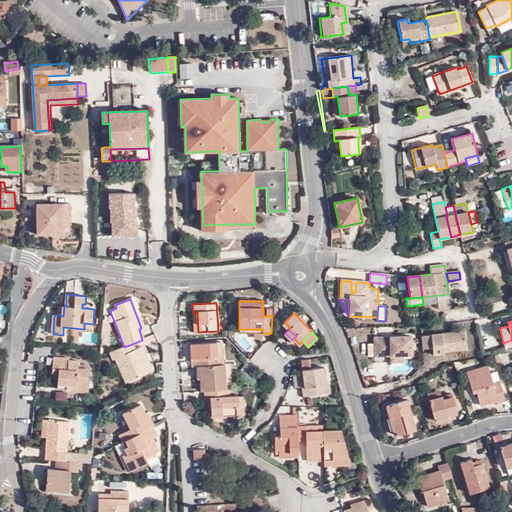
[(421,337),(423,350),(433,349),(433,355),(444,354),(444,352),(467,349),(465,332),(421,337)]
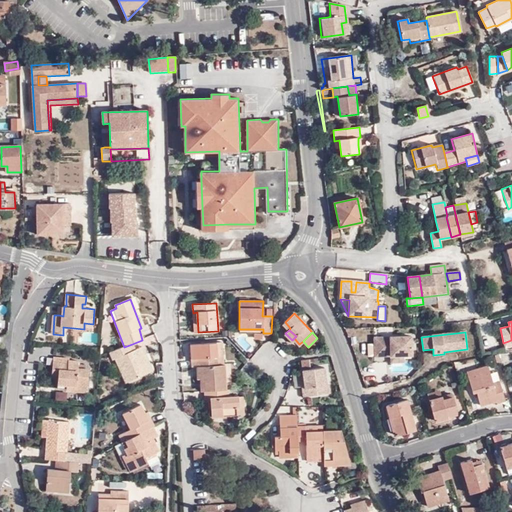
[(373,339),(373,346),(380,345),(380,357),(390,357),(403,356),(412,356),(411,337),(373,339)]
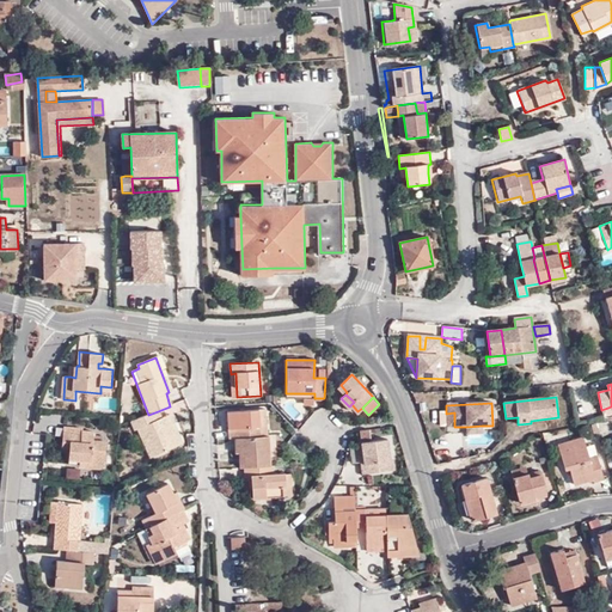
[(227,412),(230,439),(234,439),(242,438),(261,436),(258,410),(227,412)]
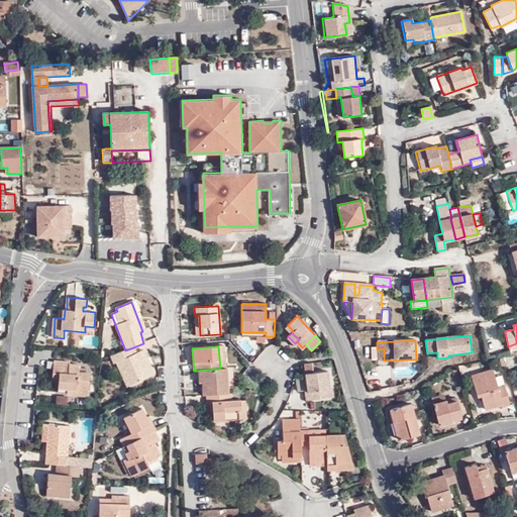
[(135,353),(133,347),(125,350),(110,355),(114,364),(116,363),(127,387),(149,377),(139,352),(135,353)]
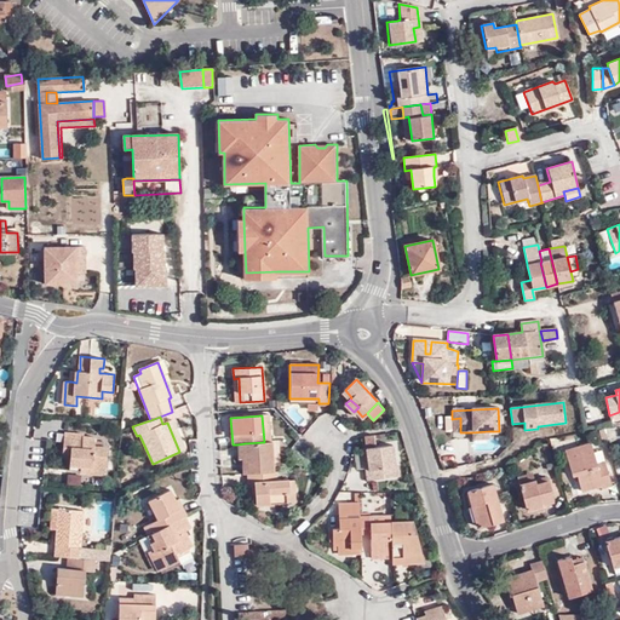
[(171,420),(167,423),(179,452),(184,449),(171,420)]
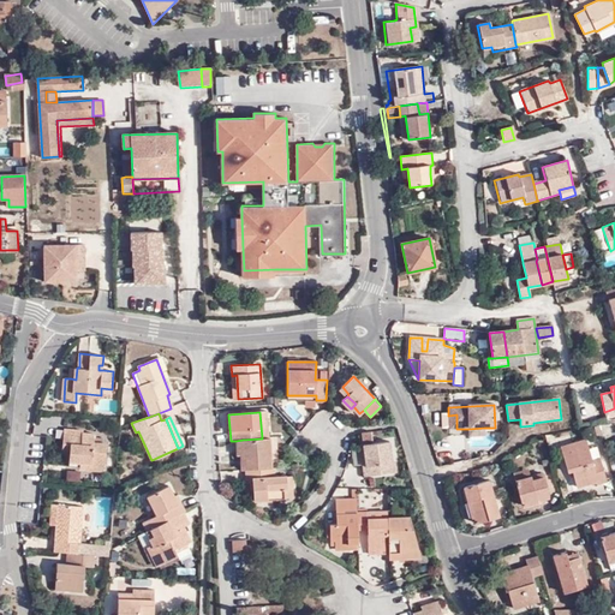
[(81,465),(105,467),(107,443),(94,443),(95,434),(83,433),(84,430),(65,429),(63,449),(71,449),(69,466),(81,467),(81,465)]
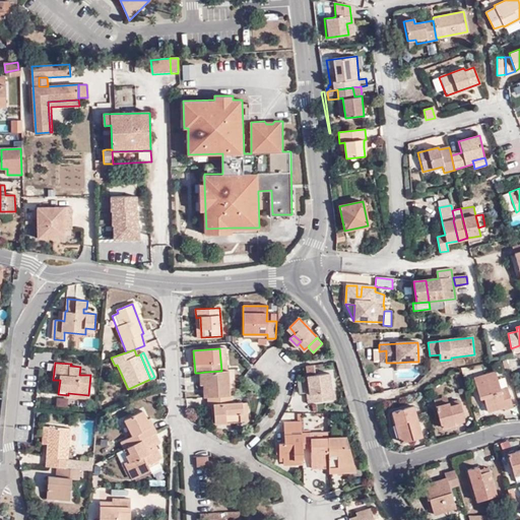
[(229,396),(228,371),(226,371),(221,371),(205,372),(206,384),(207,397),(208,397),(229,396)]
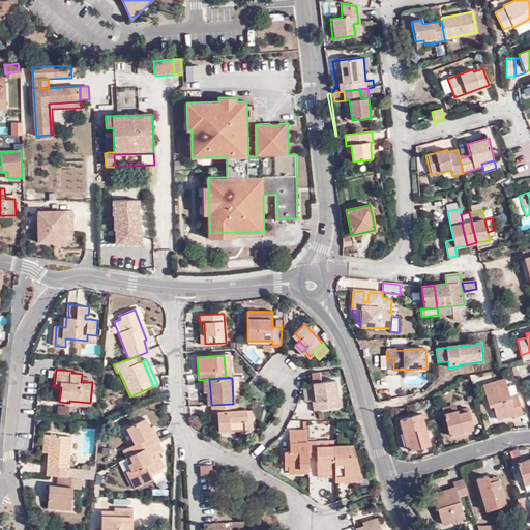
[(514,417),(522,415),(517,395),(509,398),(505,380),(483,385),(490,408),(494,407),(497,420),(513,416),(514,417)]
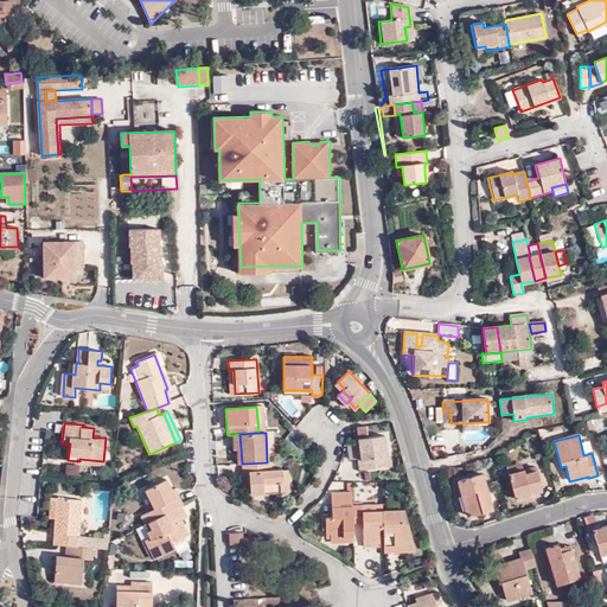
[(383,436),(358,440),(360,460),(358,461),(360,471),(391,467),(390,457),(387,458),(383,436)]
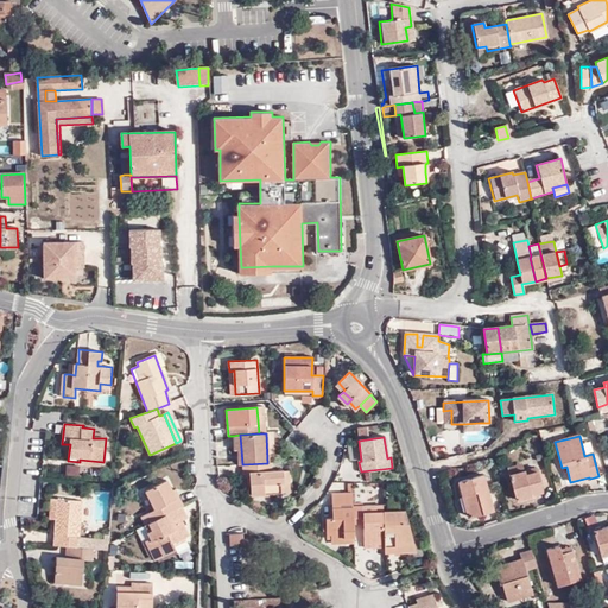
[(272,472),(271,463),(267,463),(244,464),(244,481),(251,481),(251,498),(282,496),(282,483),(284,483),(283,472),(272,472)]
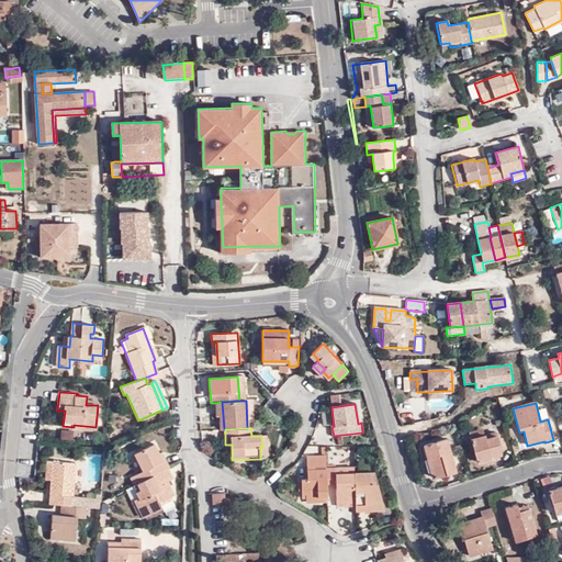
[(472,439),(484,436),(483,429),(471,433),(472,439)]
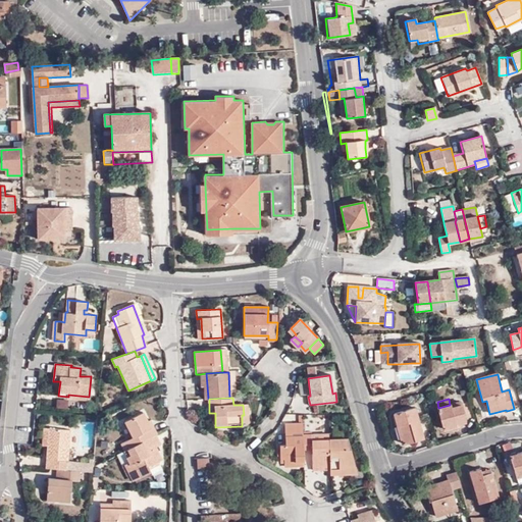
[(460,402),(450,405),(438,408),(445,429),(456,426),(455,424),(465,420),(460,402)]
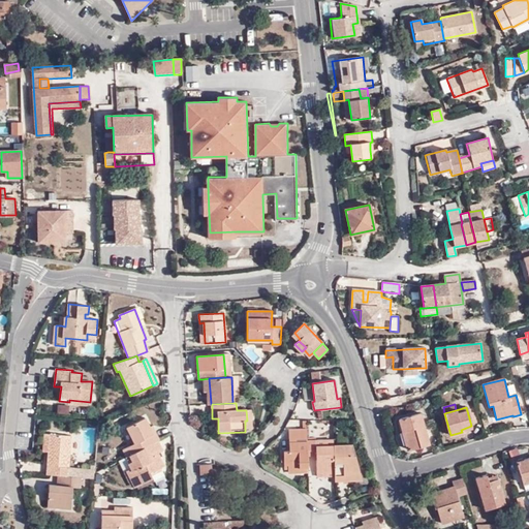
[(419,414),(398,421),(402,434),(404,433),(409,450),(429,444),(419,414)]
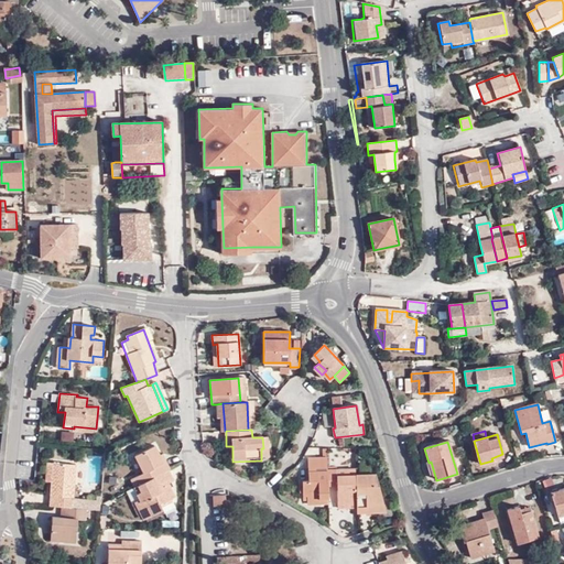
[(167,470),(169,469),(165,463),(163,464),(159,456),(154,446),(136,456),(143,473),(131,479),(134,487),(138,485),(167,470)]
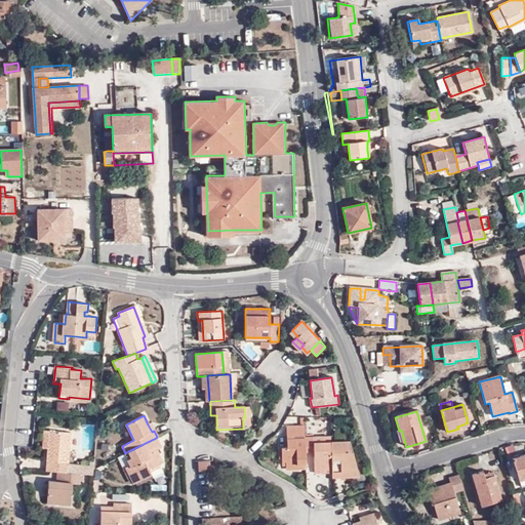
[(306,435),(306,426),(288,426),(288,435),(306,435)]
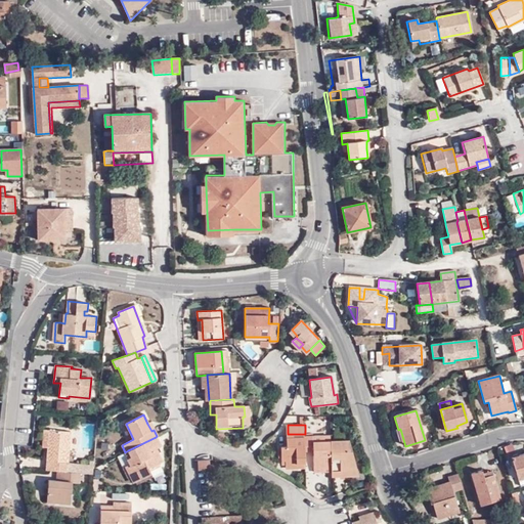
[(47,447),(45,471),(60,472),(80,473),(81,465),(68,464),(71,433),(49,431),(47,447)]
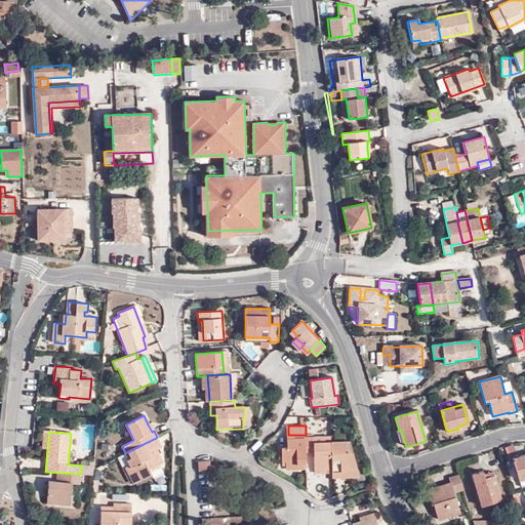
[(161,447),(156,438),(128,451),(131,458),(127,460),(129,466),(125,468),(133,484),(151,475),(149,470),(152,467),(153,468),(162,463),(156,451),(161,447)]
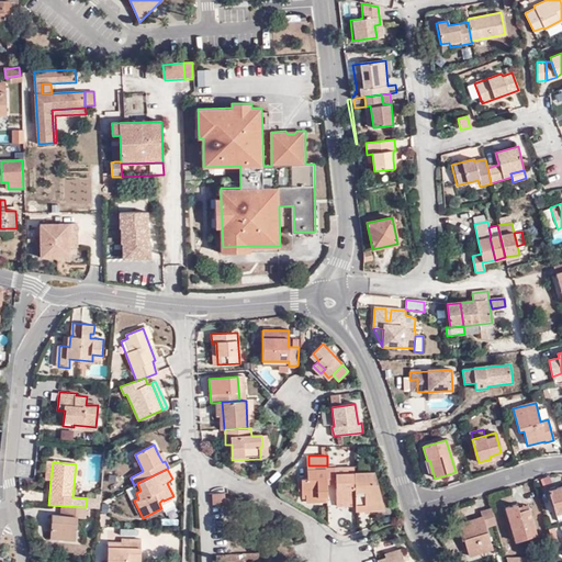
[(318,497),(328,496),(328,484),(327,469),(308,469),(308,479),(302,479),(303,494),(307,493),(318,493),(318,497)]
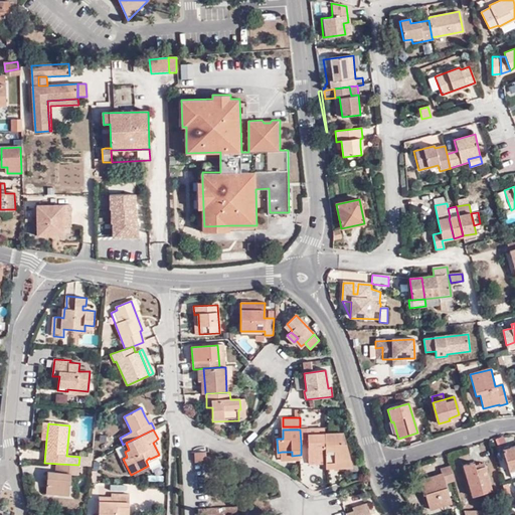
[(309,436),(309,430),(300,430),(301,444),(309,444),(309,460),(326,460),(326,439),(325,435),(309,436)]
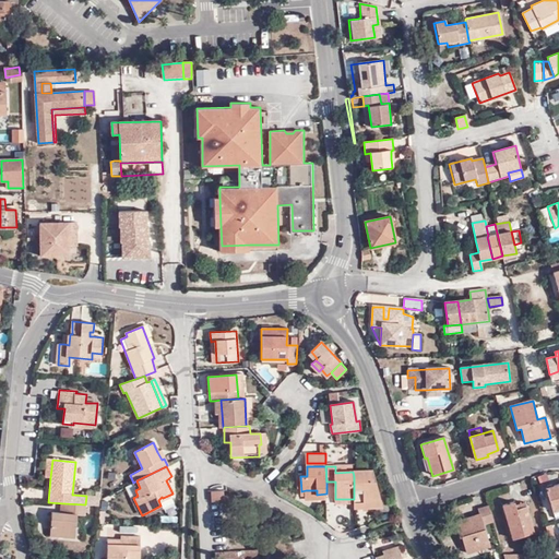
[(364,504),(364,509),(377,509),(376,500),(381,500),(372,471),(363,472),(363,475),(354,476),(354,499),(354,503),(355,504),(364,504)]
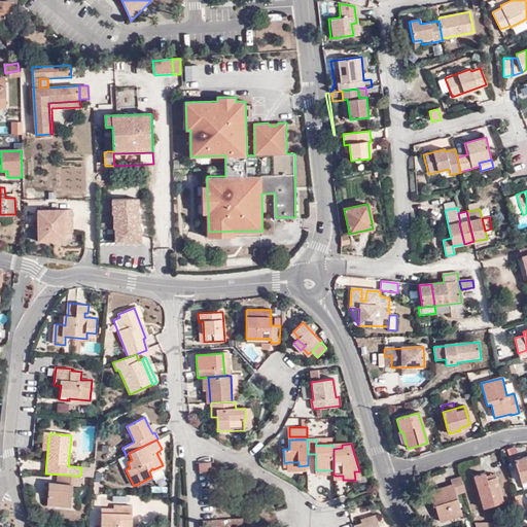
[(521,482),(526,479),(526,456),(515,460),(521,482)]
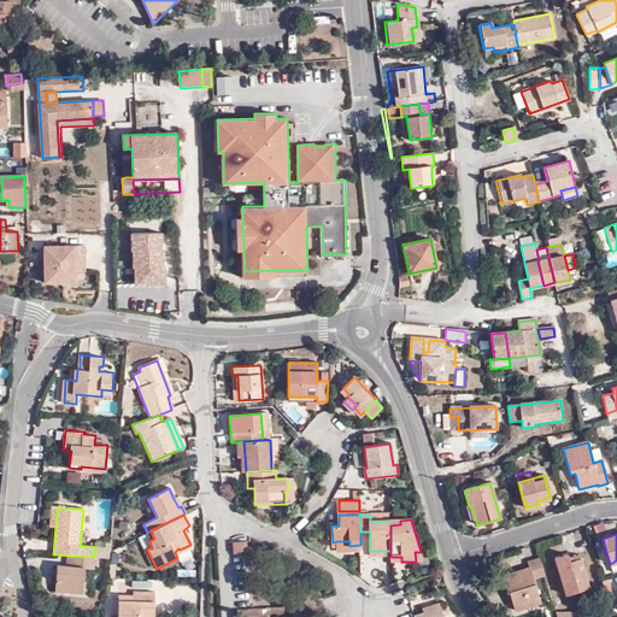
[(246,542),(233,544),(234,554),(246,553),(246,542)]
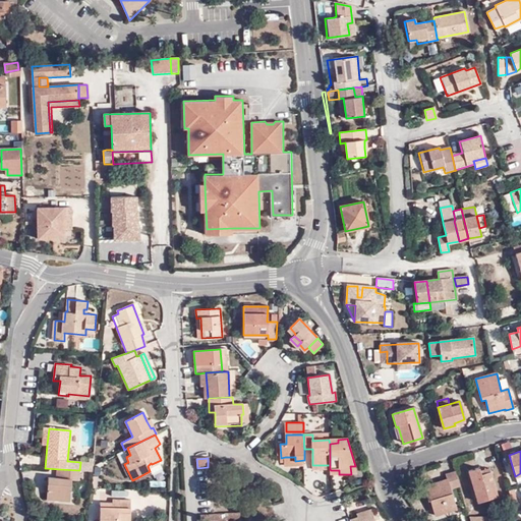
[(497,497),(489,472),(480,475),(479,471),(478,468),(468,471),(478,502),(497,497)]
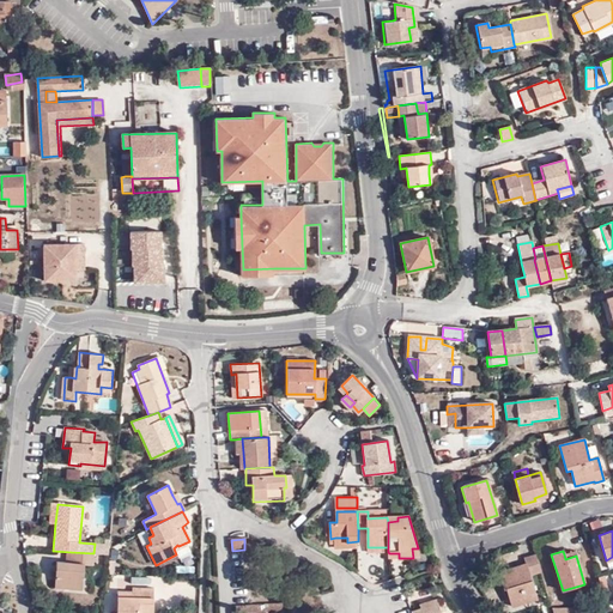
[(93,553),(71,552),(71,563),(56,562),(55,588),(82,590),(84,564),(93,565),(93,553)]
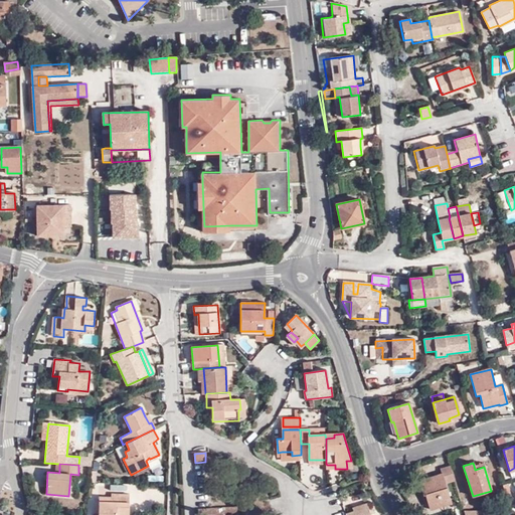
[(431,510),(451,503),(446,484),(454,482),(450,467),(441,469),(442,474),(419,481),(423,494),(425,494),(431,510)]
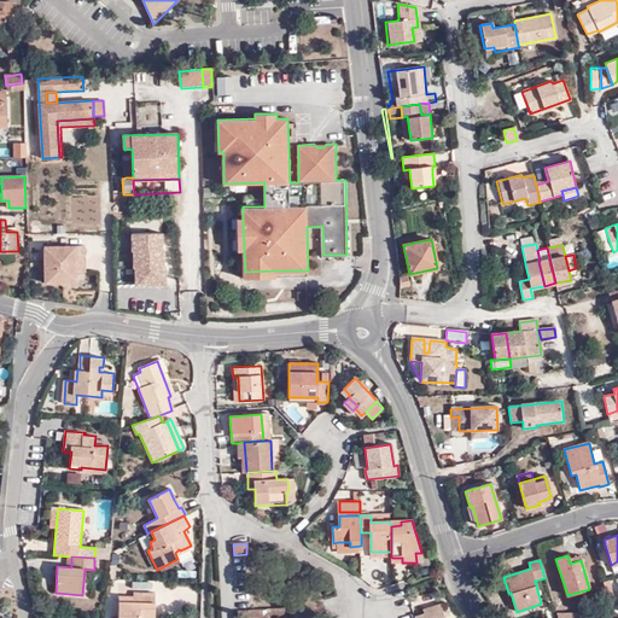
[(122,602),(122,598),(118,598),(118,617),(155,617),(156,595),(133,594),(133,598),(133,602),(122,602)]
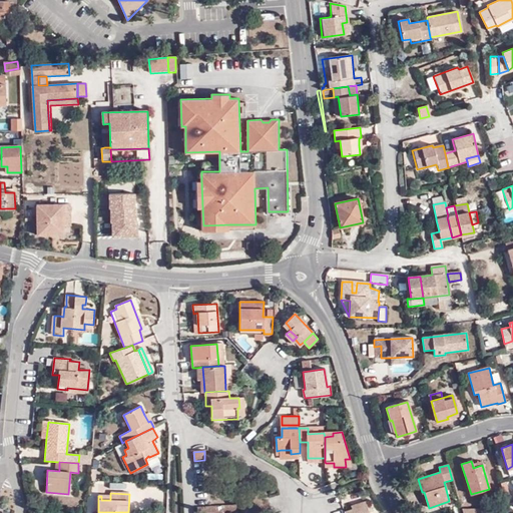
[(352,506),(352,510),(353,512),(355,512),(359,512),(357,508),(367,505),(366,502),(352,506)]
